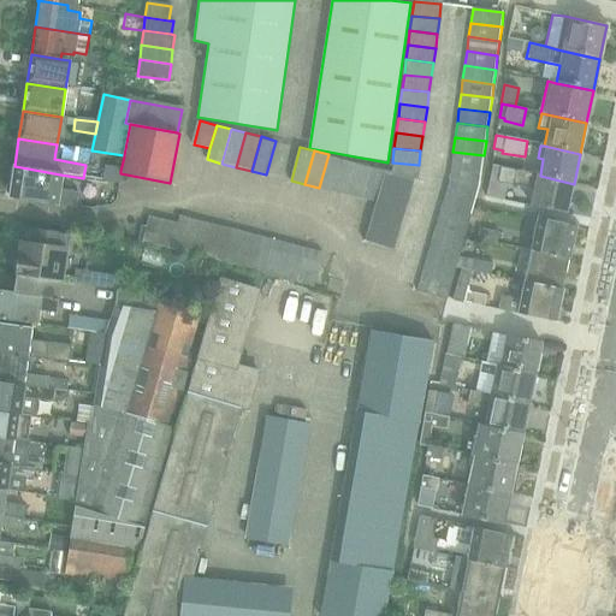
[(484,155),(452,152),(451,165),(483,170),(484,155)]
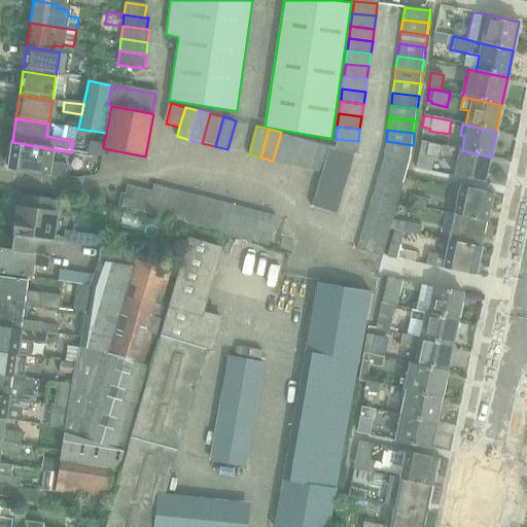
[(292,135),(281,132),(273,161),(284,164),(292,135)]
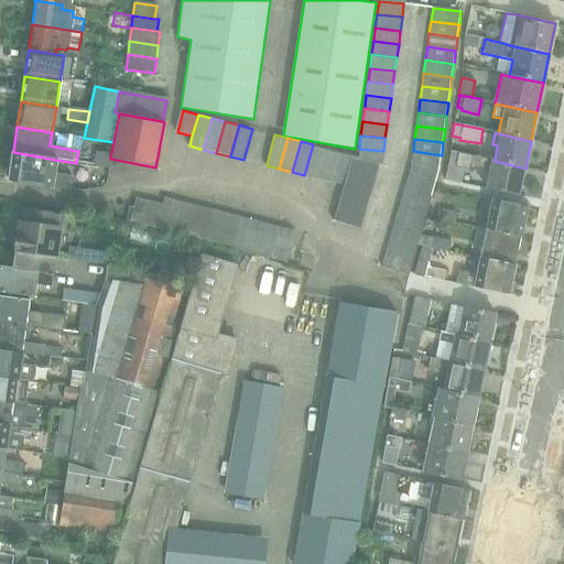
[(326,148),(313,144),(304,175),(317,179),(326,148)]
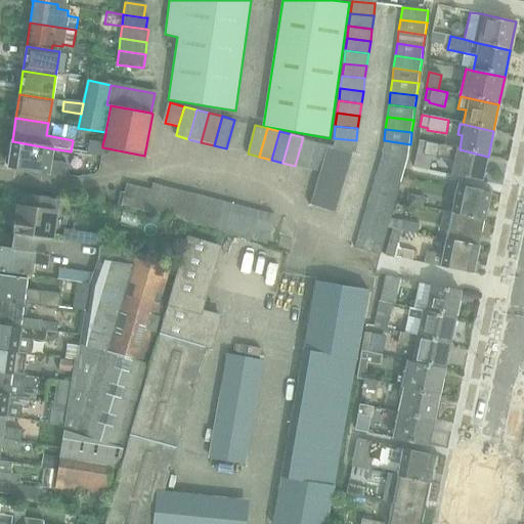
[(314,140),(303,137),(295,166),(307,169),(314,140)]
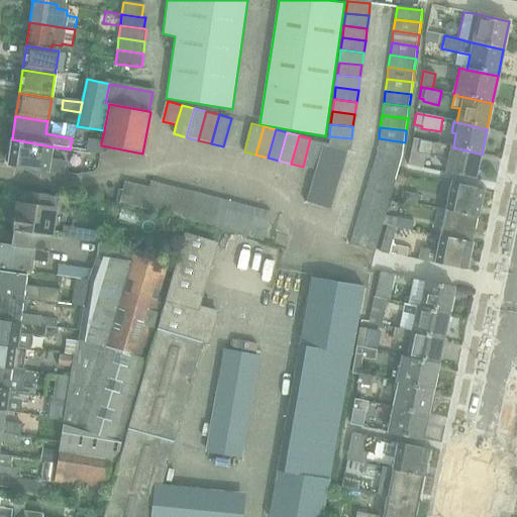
[(351,138),(329,136),(328,143),(325,142),(324,143),(348,150),(349,151),(351,138)]
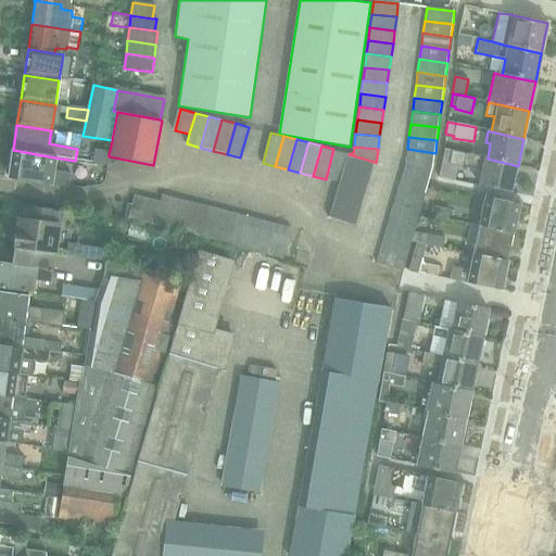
[(350,153),(333,149),(326,179),(341,184),(341,182),(344,169),(349,154),(350,153)]
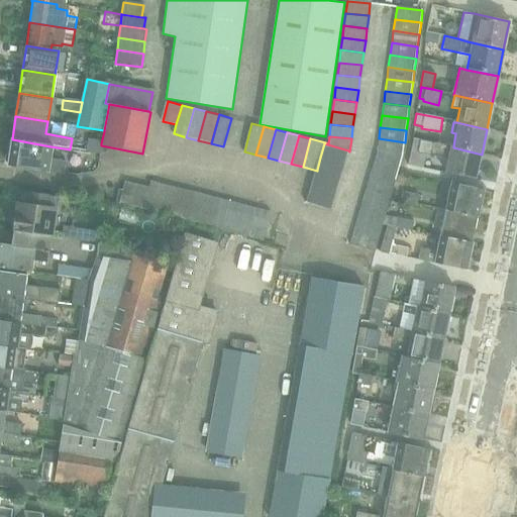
[(405,142),(379,138),(377,150),(403,154),(405,142)]
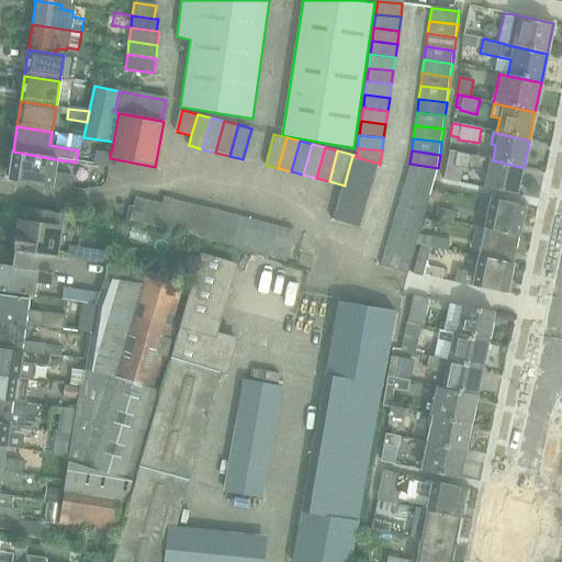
[(55,159),(13,152),(9,180),(67,189),(69,176),(53,173),(55,159)]
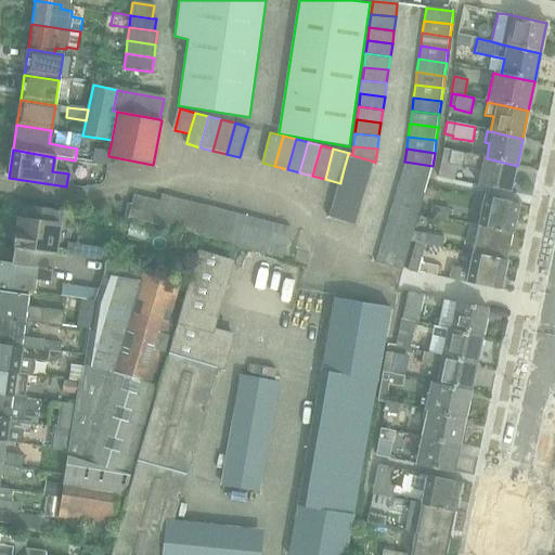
[(487,157),(451,151),(449,164),(481,170),(478,185),(511,192),(517,166),(487,158),(487,157)]
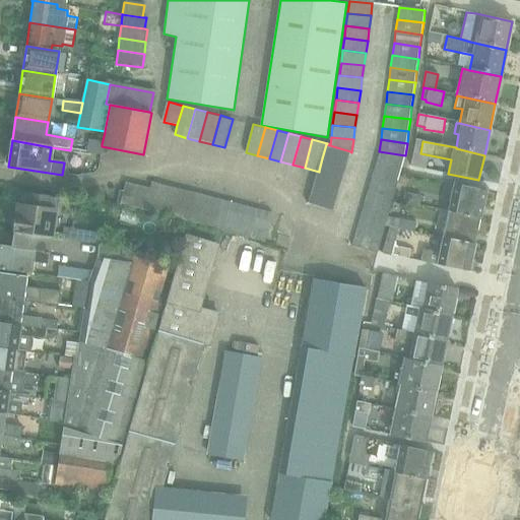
[(102,144),(88,142),(86,153),(100,155),(102,144)]
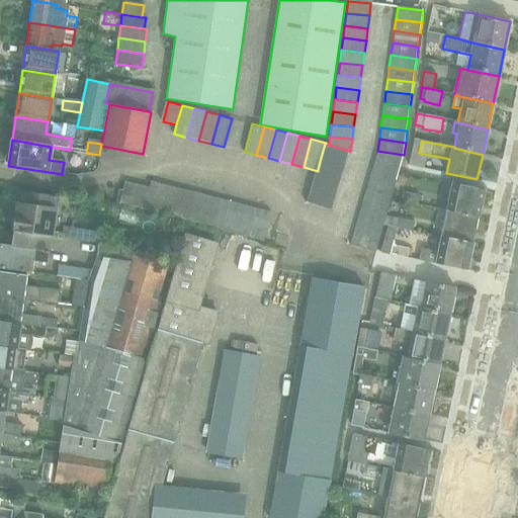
[(349,151),(325,144),(321,158),(344,166),(349,151)]
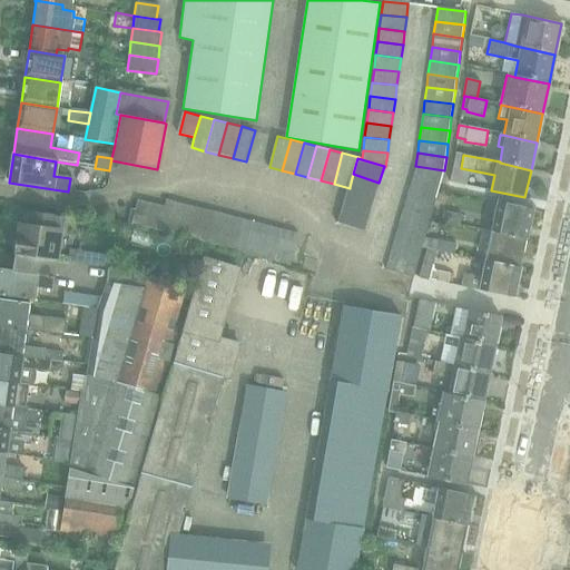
[(444,170),(415,166),(415,168),(412,179),(440,187),(444,173),(444,170)]
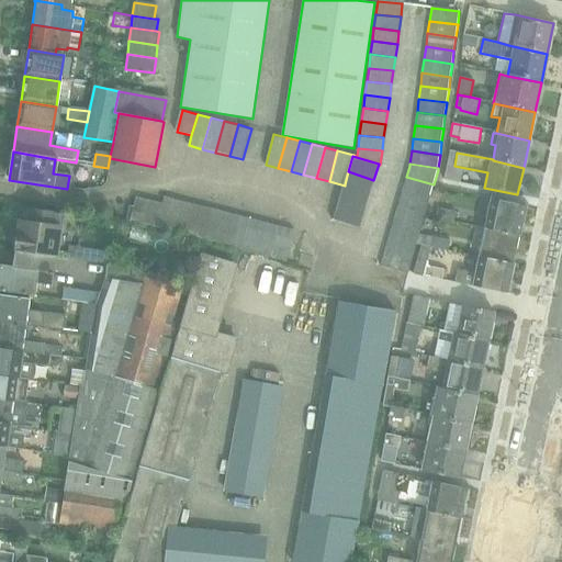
[(373,180),(348,171),(345,184),(369,193),(373,180)]
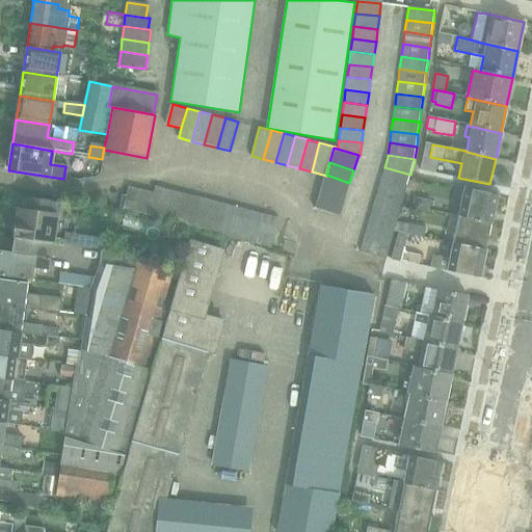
[(410,175),(384,167),(381,180),(406,186),(410,175)]
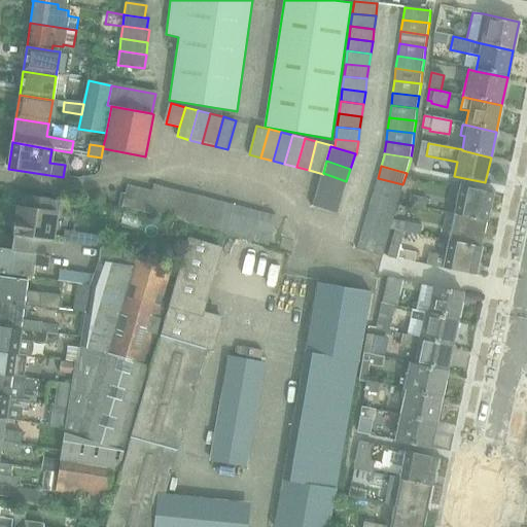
[(346,181),(323,173),(323,174),(320,185),(343,192),(346,181)]
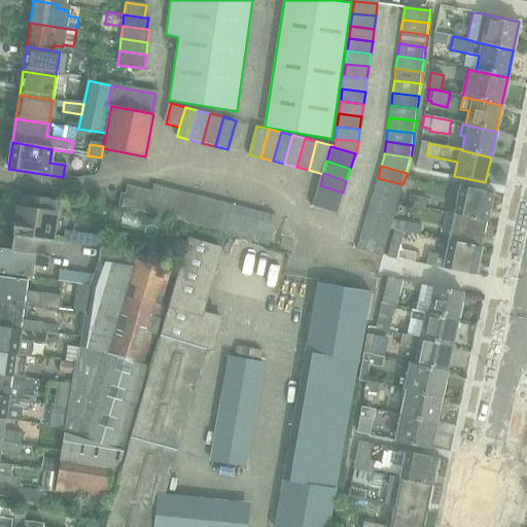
[(402,184),(378,178),(374,189),(399,196),(402,184)]
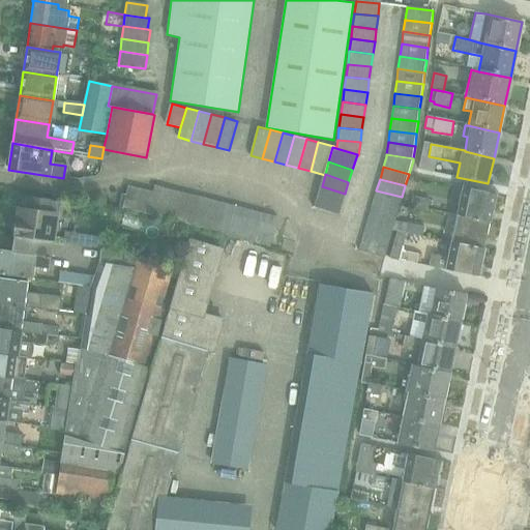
[(153,185),(151,193),(146,215),(158,218),(166,188),(153,185)]
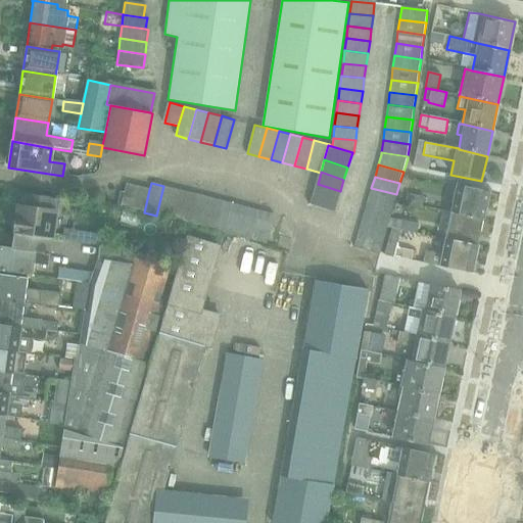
[(120,205),(132,209),(138,187),(125,184),(120,205)]
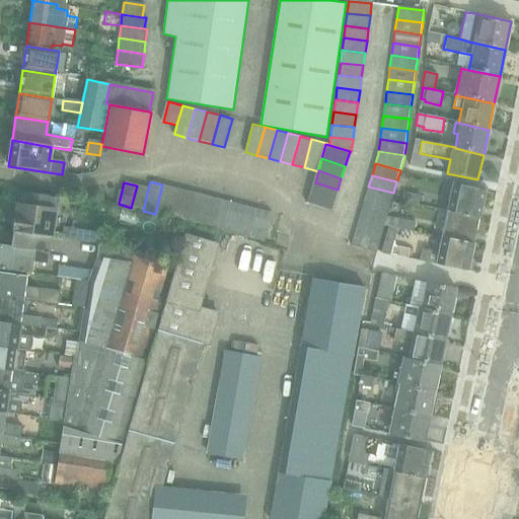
[(338,190),(315,182),(311,194),(334,201),(338,190)]
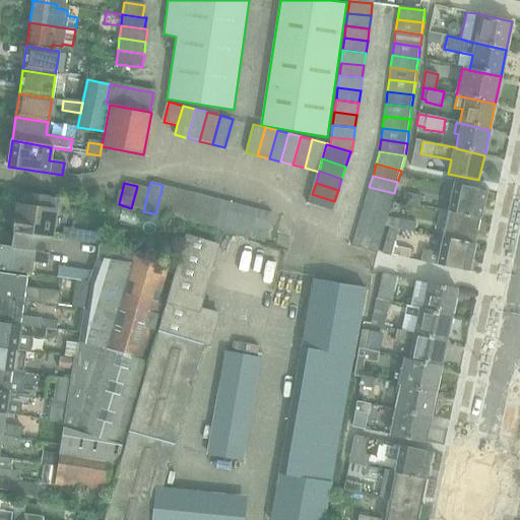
[(452,183),(447,210),(480,216),(485,190),(452,183)]
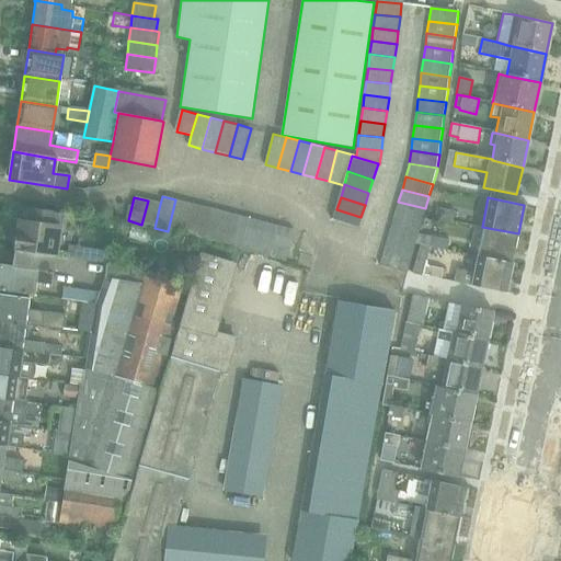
[(189,203),(175,199),(168,231),(181,235),(189,203)]
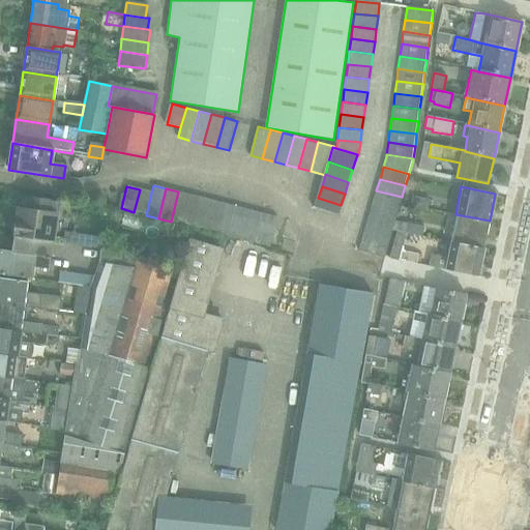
[(151,193),(140,189),(134,212),(146,215),(151,193)]
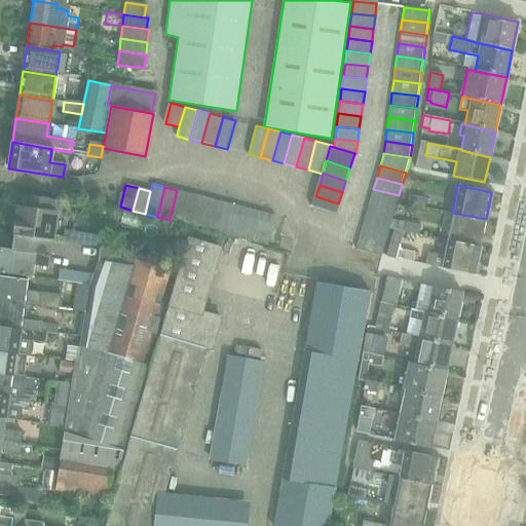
[(399,195),(373,189),(370,201),(396,208),(399,195)]
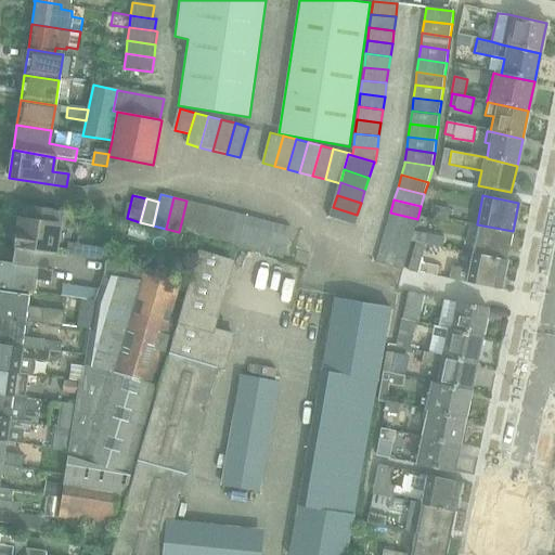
[(198,204),(186,201),(179,232),(191,234),(198,204)]
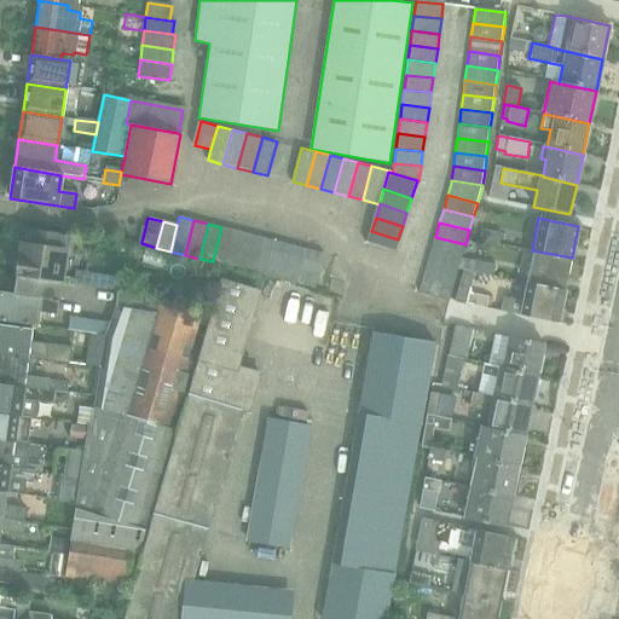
[(236,231),(221,227),(213,261),(227,265),(236,231)]
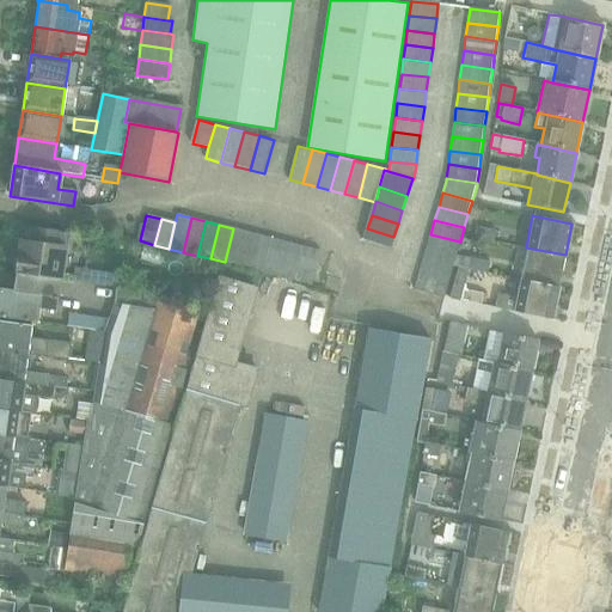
[(16,273),(60,280),(67,234),(22,227),(16,273)]
